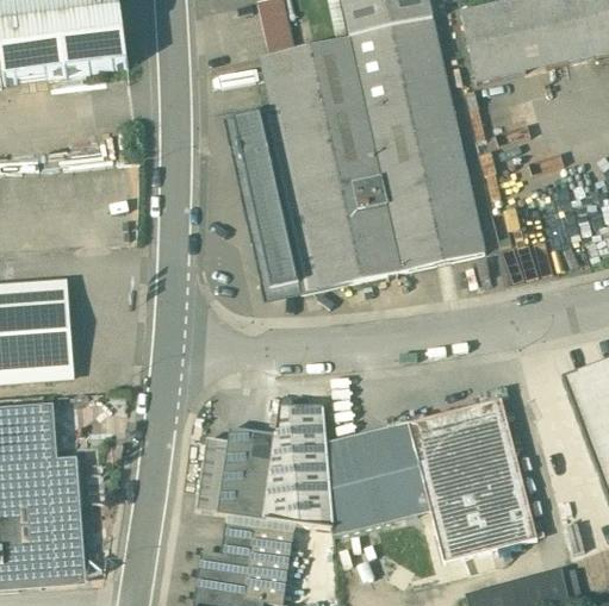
[(0,0),(0,68),(2,83),(128,68),(118,0),(0,0)]
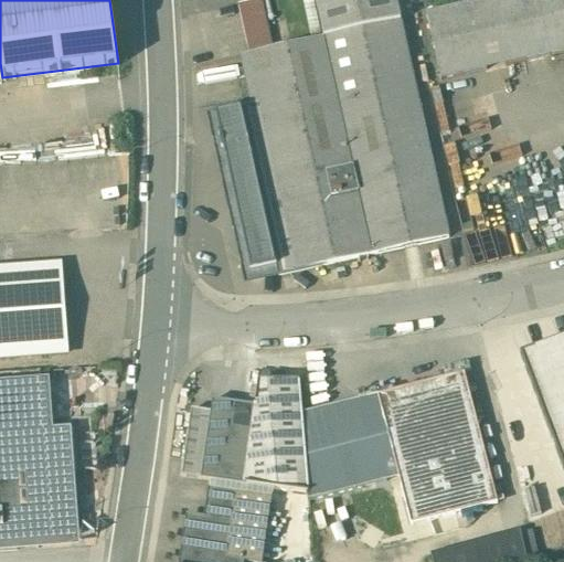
[(236,0),(249,51),(273,45),(263,0),(236,0)]
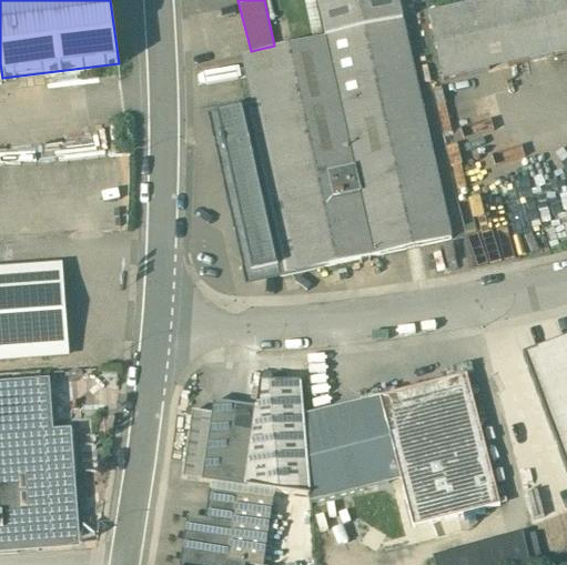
[(314,0),(323,33),(402,14),(398,0),(314,0)]
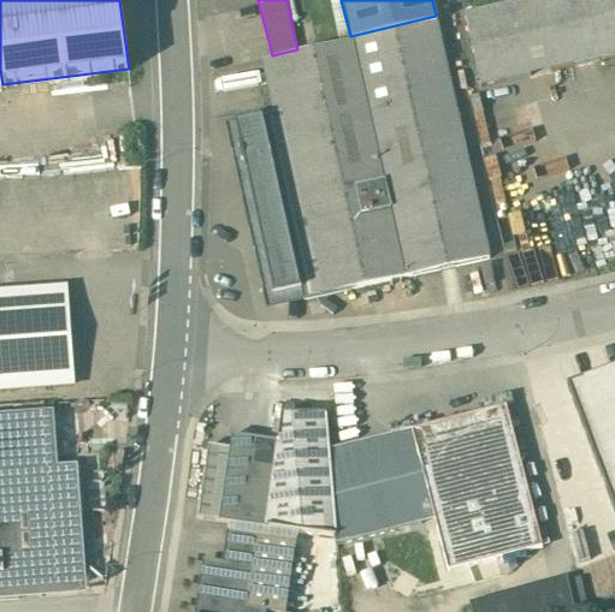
[(504,0),(462,10),(478,82),(614,52),(614,0),(504,0)]
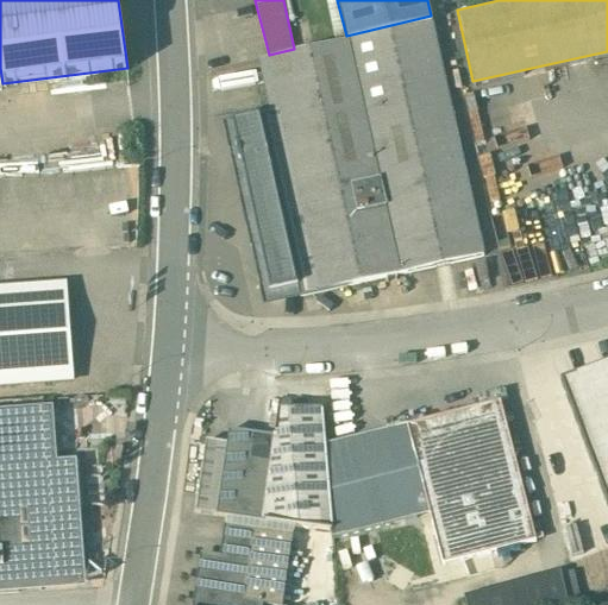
[(486,250),(431,16),(346,36),(294,49),(269,55),(280,106),(318,285),(486,250)]
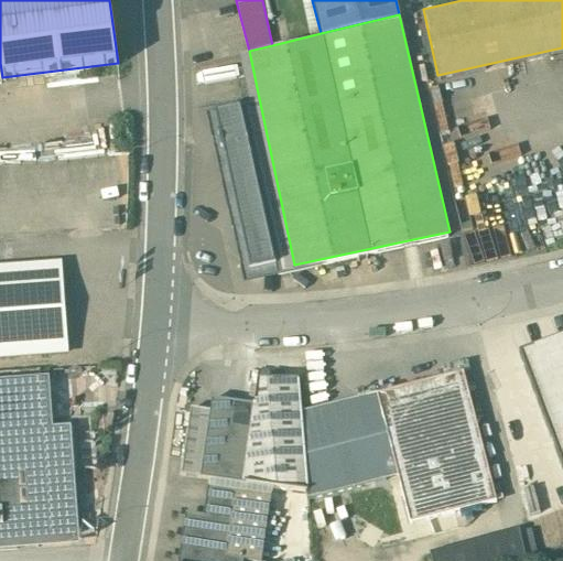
[(294,265),(259,98),(239,103),(274,258),(277,271),(294,265)]
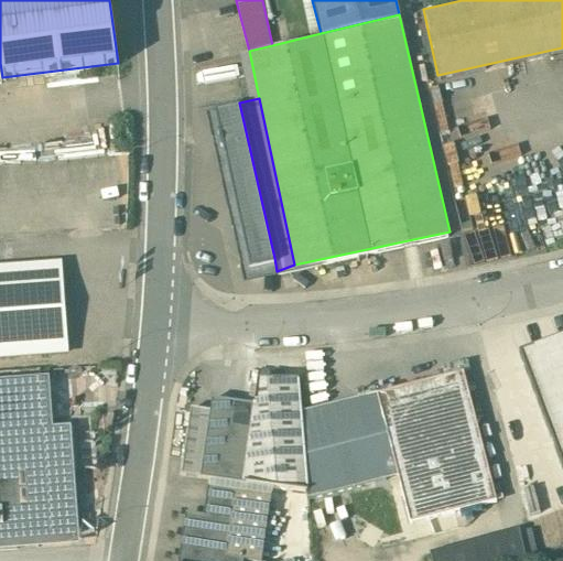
[(274,258),(239,103),(210,109),(250,265),(274,258)]
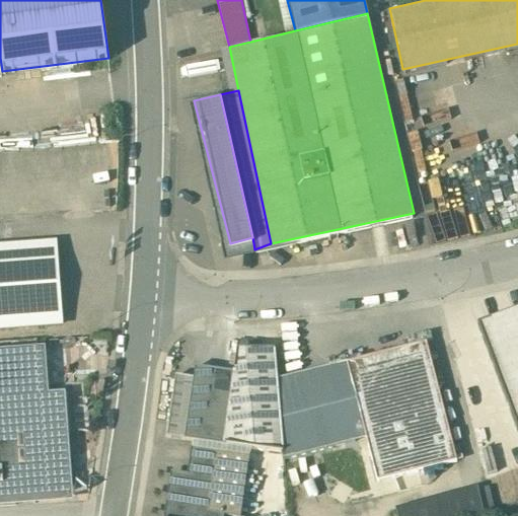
[(57,237),(0,241),(0,322),(63,317),(57,237)]
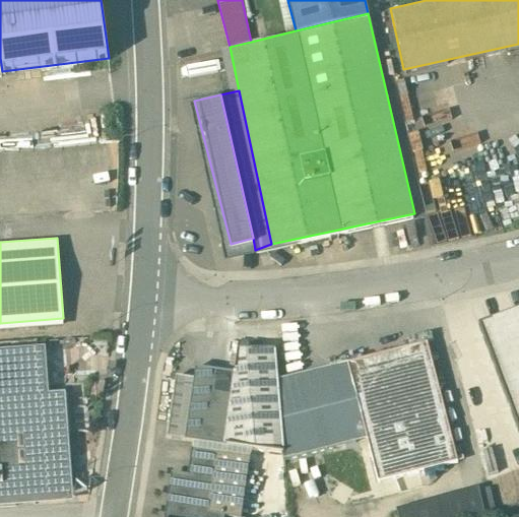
[(518,312),(479,327),(518,436),(518,312)]
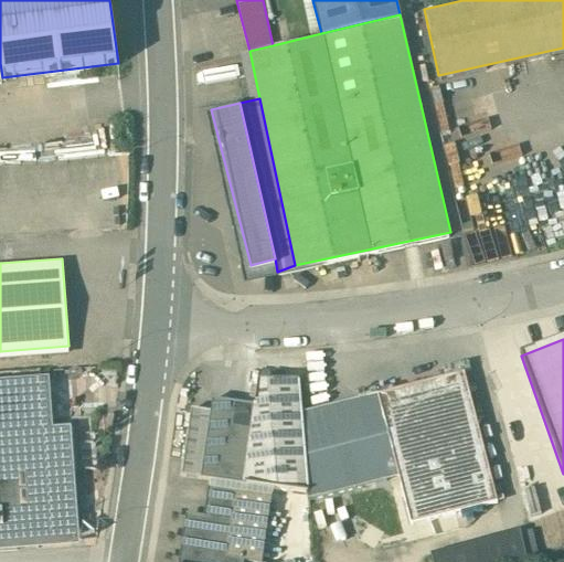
[(465,370),(379,392),(397,475),(411,522),(498,499),(465,370)]
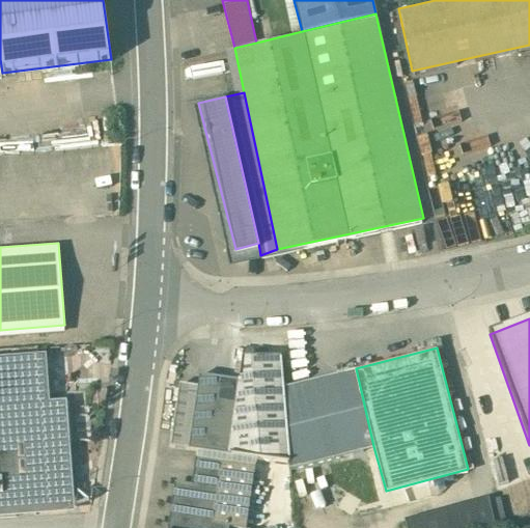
[(0,352),(0,409),(52,407),(50,351),(0,352)]
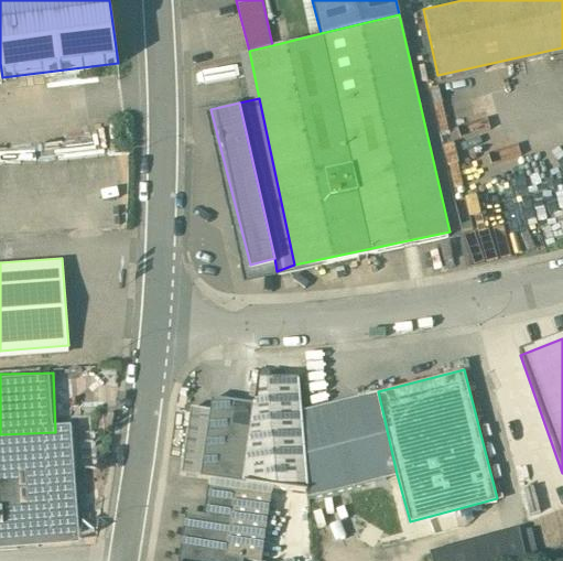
[(309,489),(302,410),(300,378),(258,377),(256,402),(245,482),(309,489)]
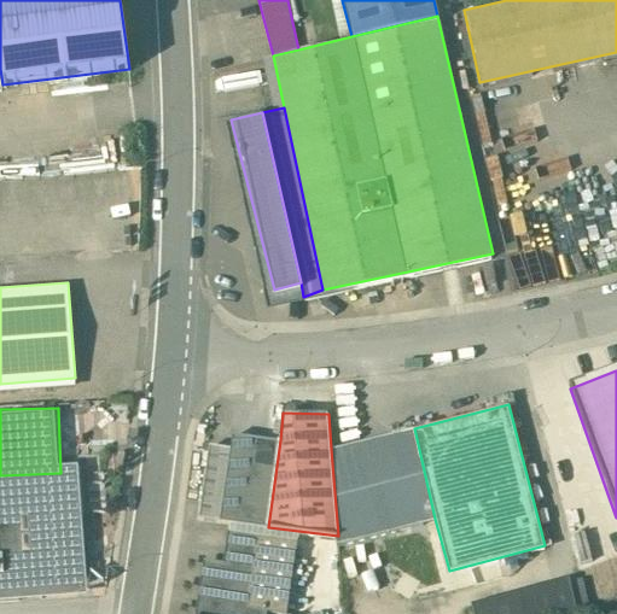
[(339,544),(435,519),(414,428),(331,449),(338,536),(339,544)]
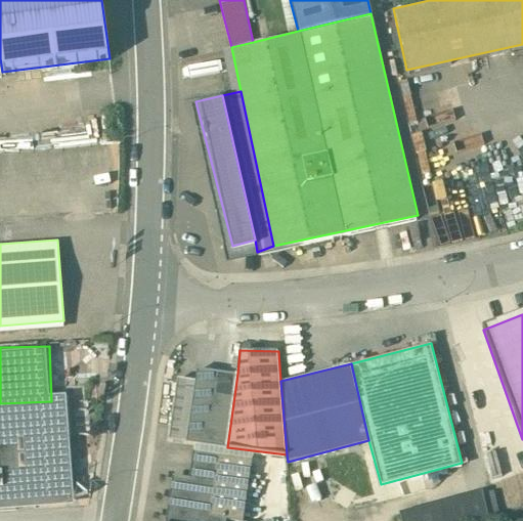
[(227,447),(237,374),(198,368),(195,380),(187,441),(227,447)]
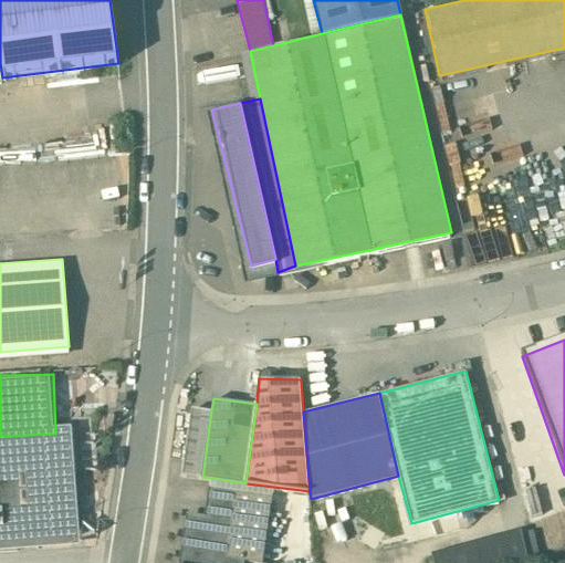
[(202,477),(211,410),(191,408),(181,473),(202,477)]
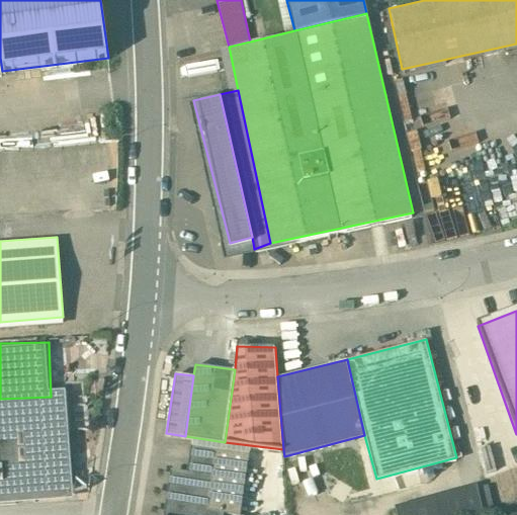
[(51,397),(0,399),(0,497),(66,494),(61,397),(51,397)]
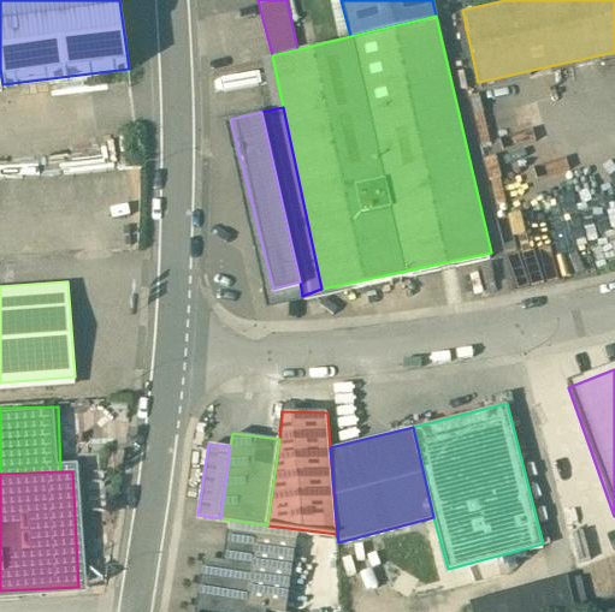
[(260,534),(226,528),(223,562),(206,559),(197,611),(265,611),(266,607),(248,605),(260,534)]
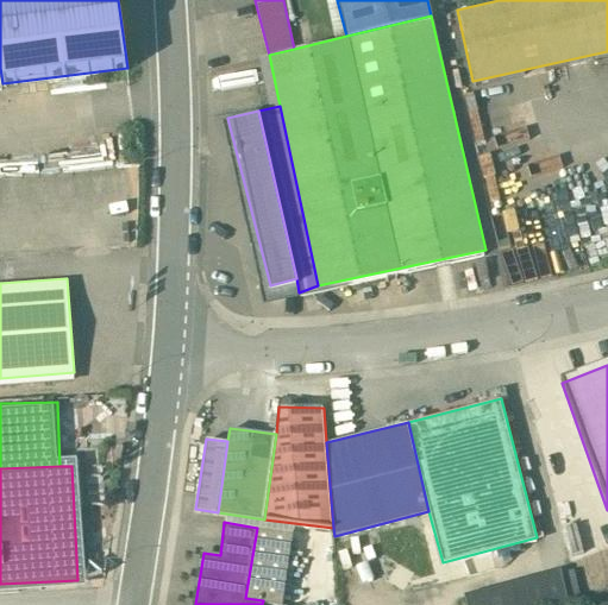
[(293,534),(257,528),(245,598),(263,600),(281,604),(293,534)]
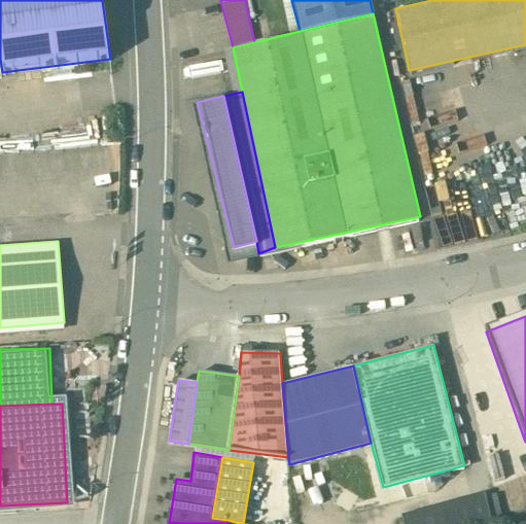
[(485,490),(402,512),(406,523),(469,523),(492,518),(485,490)]
